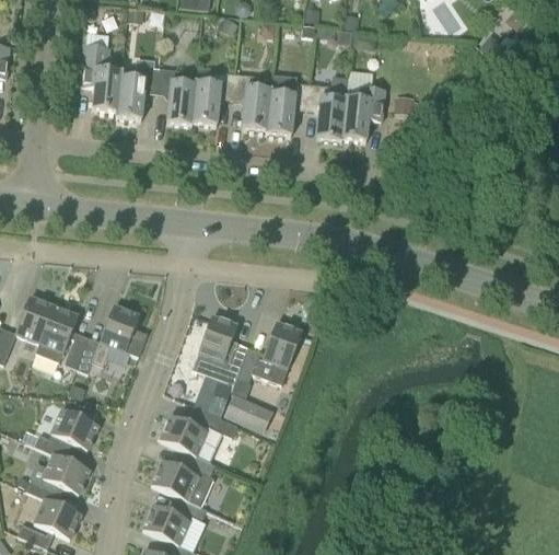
[(190,9),(191,0),(182,0),(181,8),(190,9)]
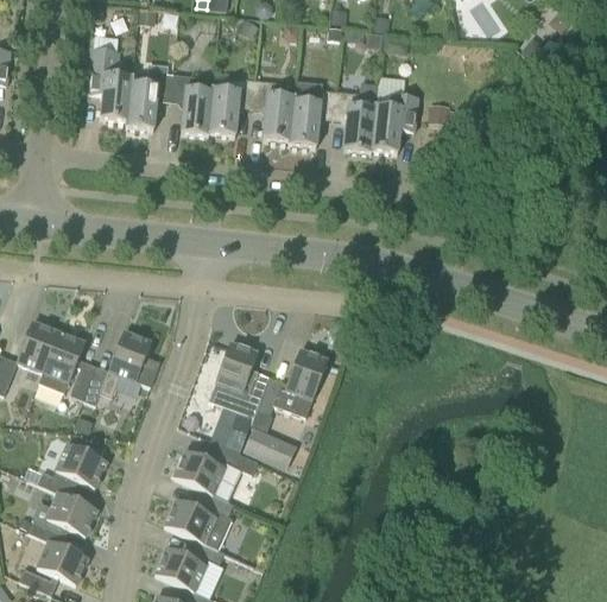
[(103,20),(103,7),(89,5),(88,19),(103,20)]
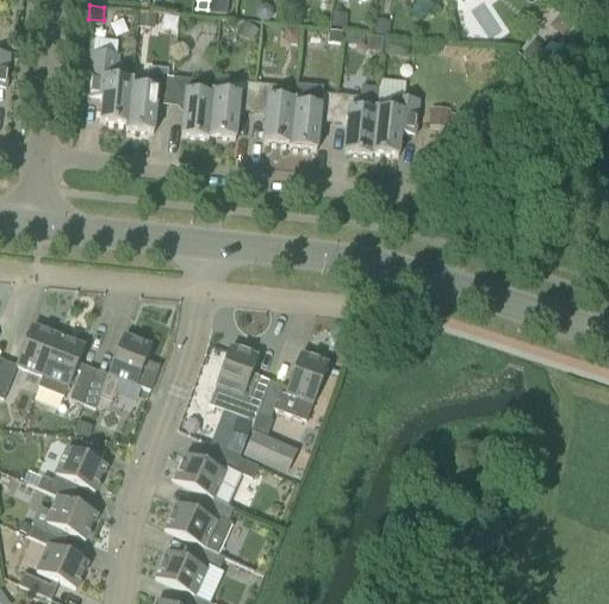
[(156,26),(157,12),(141,10),(140,25),(156,26)]
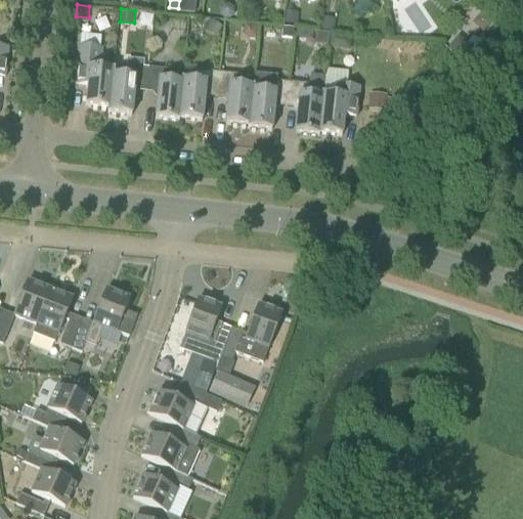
[(299,20),(300,9),(288,8),(287,19),(299,20)]
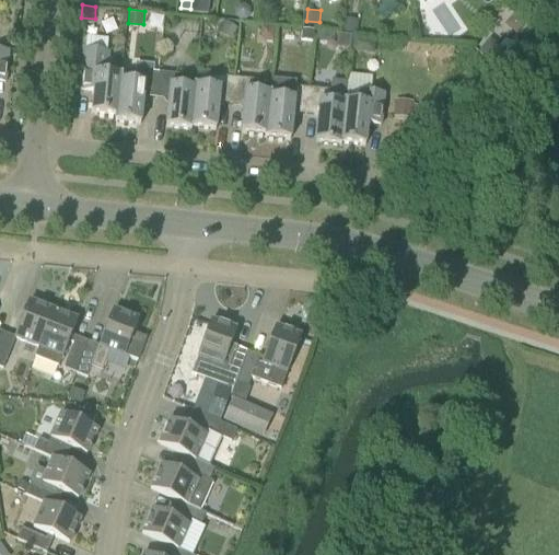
[(358,30),(360,16),(346,15),(345,27),(358,30)]
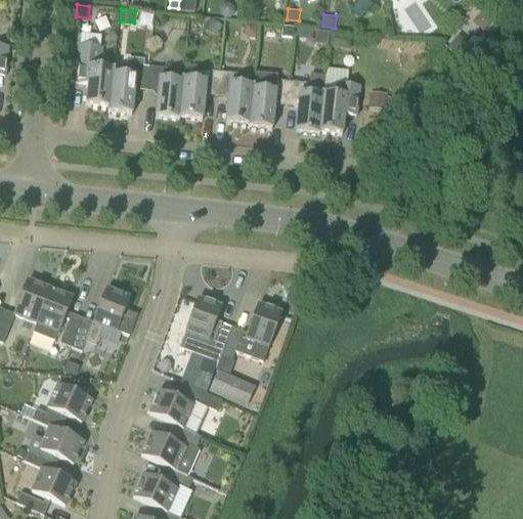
[(218,34),(224,24),(213,17),(207,28),(218,34)]
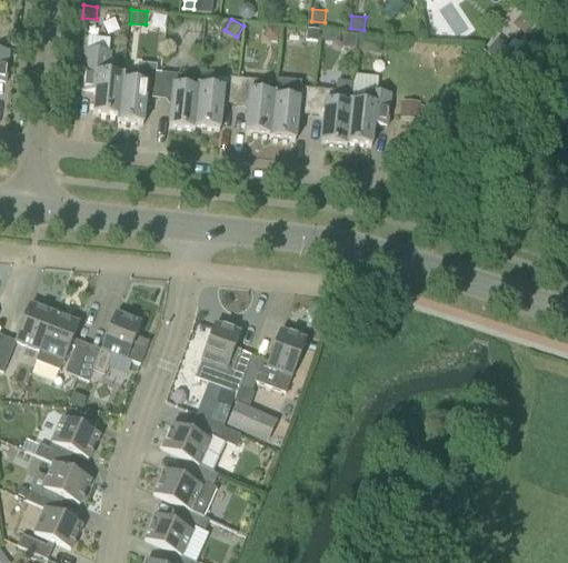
[(279,38),(280,24),(267,23),(266,31),(270,37),(279,38)]
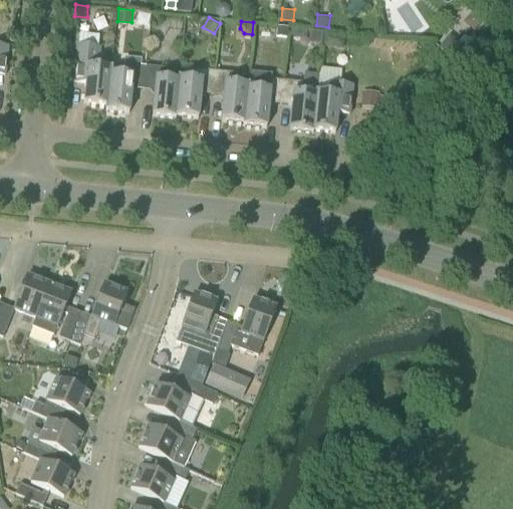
[(288,35),(290,25),(278,23),(277,34),(288,35)]
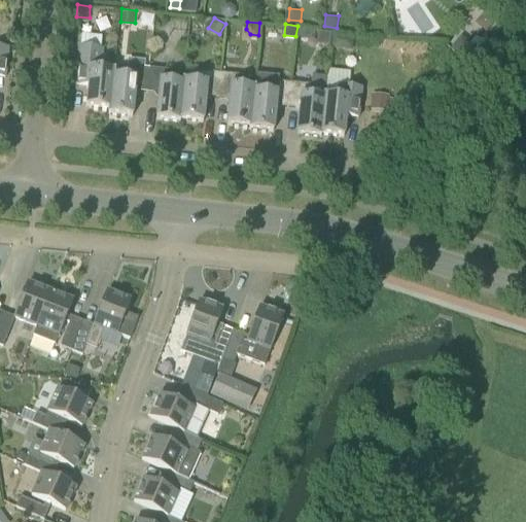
[(297,35),(306,36),(307,28),(299,27),(297,35)]
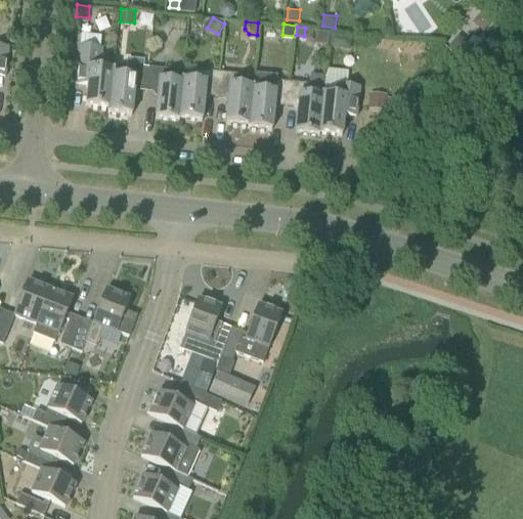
[(329,43),(331,30),(317,28),(315,41),(329,43)]
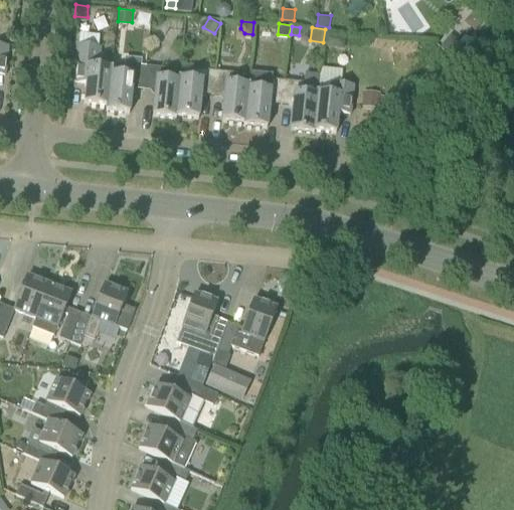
[(0,66),(6,68),(5,73),(6,73),(9,44),(0,42),(0,66)]
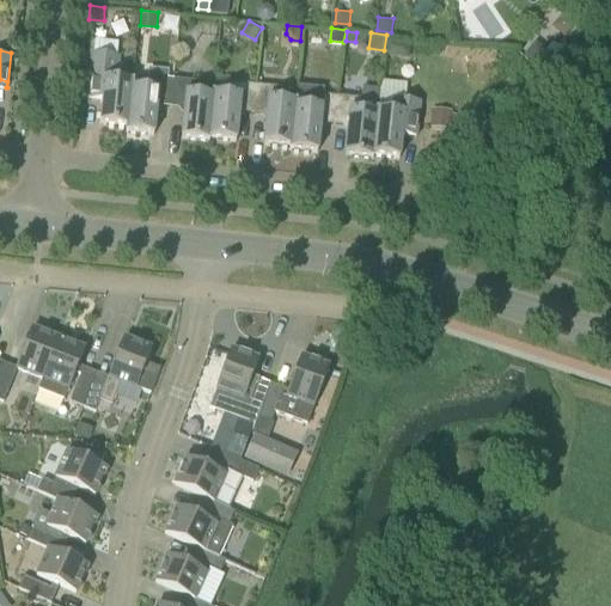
[(120,53),(95,50),(90,97),(91,87),(104,89),(102,121),(127,123),(128,124),(133,84),(133,78),(117,77),(120,53)]
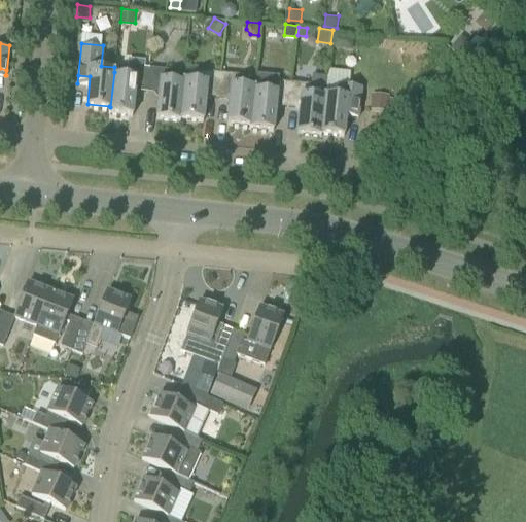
[(150,65),(145,64),(145,58),(129,57),(127,73),(114,72),(110,107),(109,106),(109,111),(133,114),(136,89),(147,90),(150,65)]
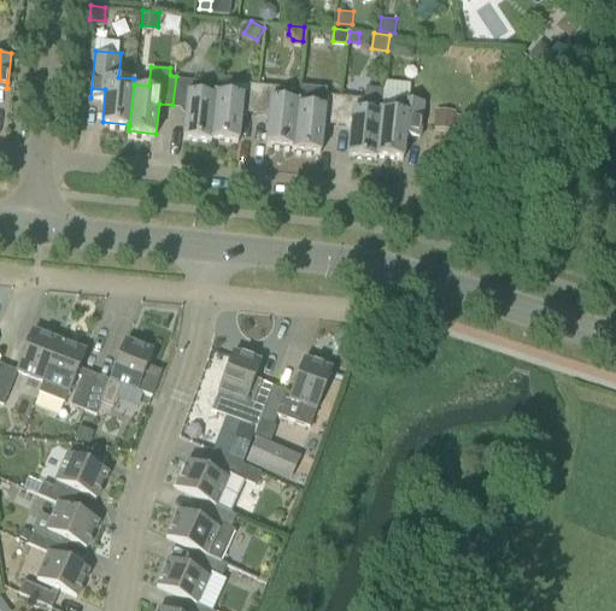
[(176,76),(172,105),(187,106),(183,136),(212,140),(212,136),(216,93),(215,93),(200,92),(201,78),(176,76)]
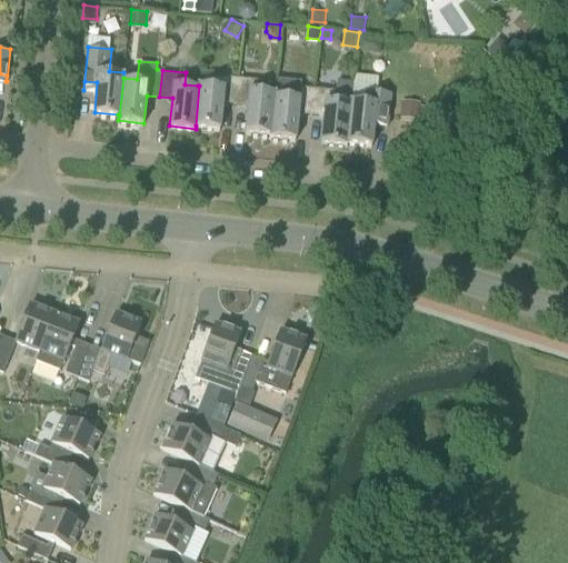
[(223,101),(236,102),(239,76),(215,72),(213,84),(198,83),(198,86),(199,86),(196,126),(220,129),(223,101)]
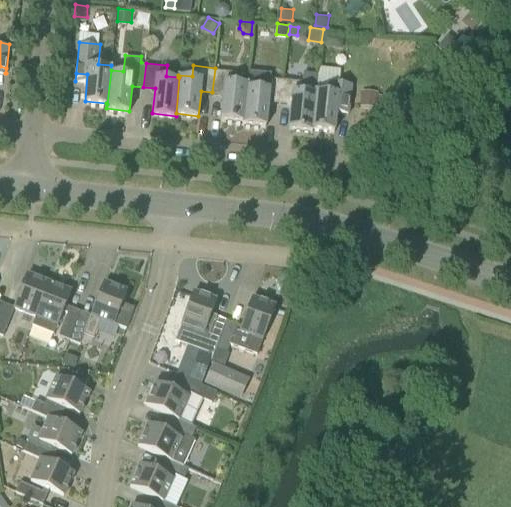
[(352,82),(341,81),(341,67),(319,65),(318,71),(312,128),(313,128),(335,130),(338,105),(349,106),(352,82)]
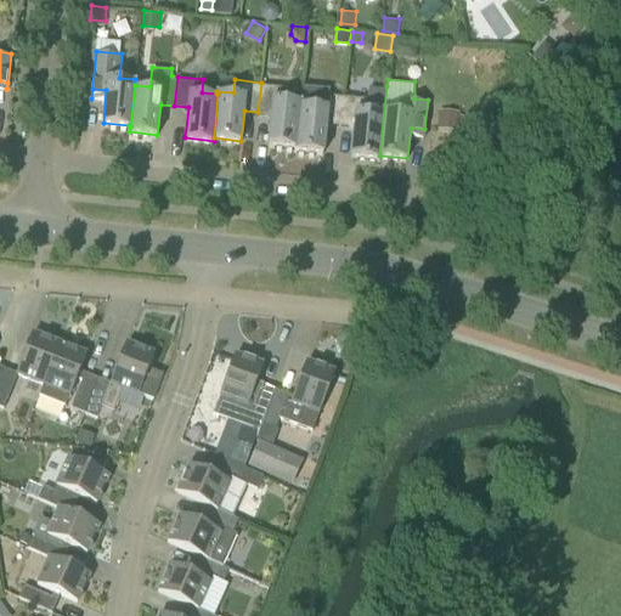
[(287,85),(261,83),(258,112),(272,113),(269,143),(295,146),(297,146),(301,103),(299,102),(300,100),(286,99),(287,85)]
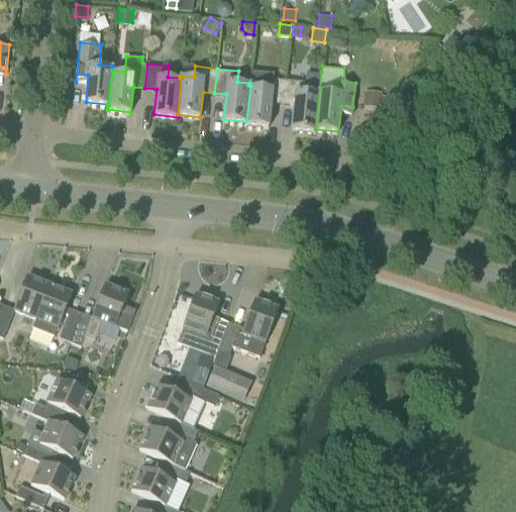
[(272,101),(283,102),(286,78),(276,77),(276,73),(251,70),(250,86),(246,121),(245,121),(245,124),(269,126),(272,101)]
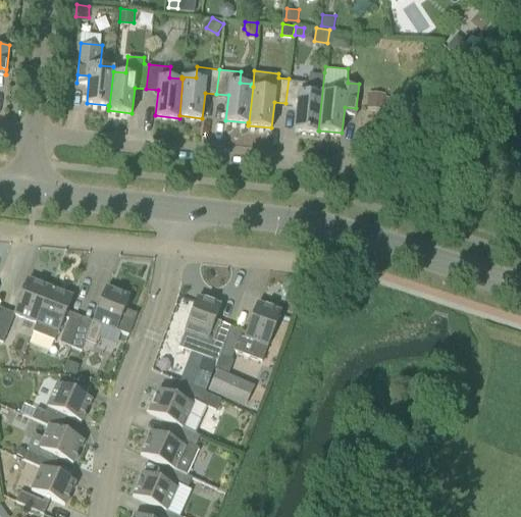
[(311,71),(310,82),(289,79),(285,103),(298,105),(295,131),(319,133),(319,131),(318,131),(324,72),(311,71)]
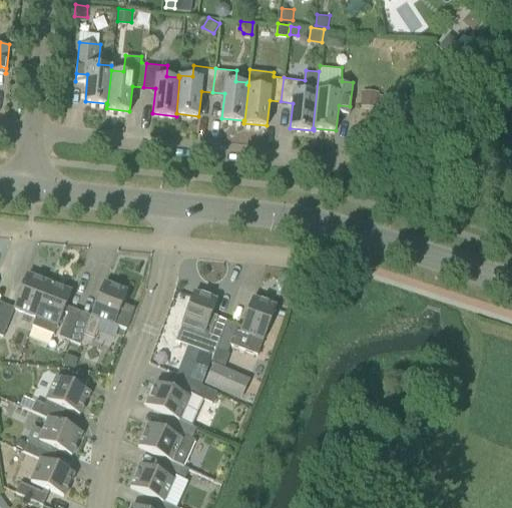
[(380,90),(363,88),(362,103),(379,105),(380,90)]
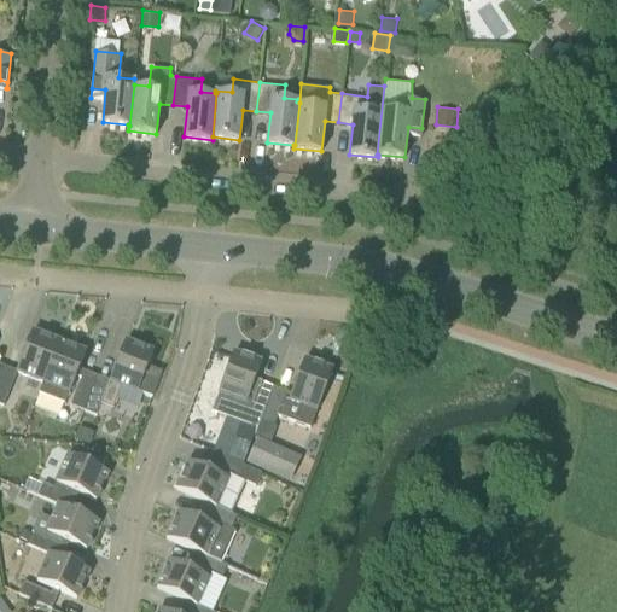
[(60,339),(34,328),(18,367),(45,378),(60,339)]
